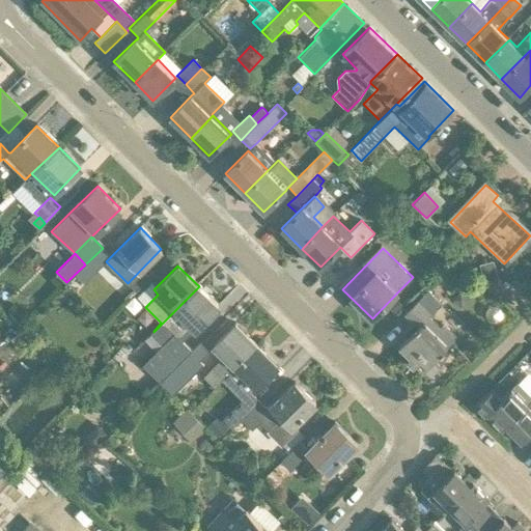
[(161,383),(192,351),(179,337),(190,328),(194,331),(219,306),(199,286),(154,332),(164,343),(142,365),(161,383)]
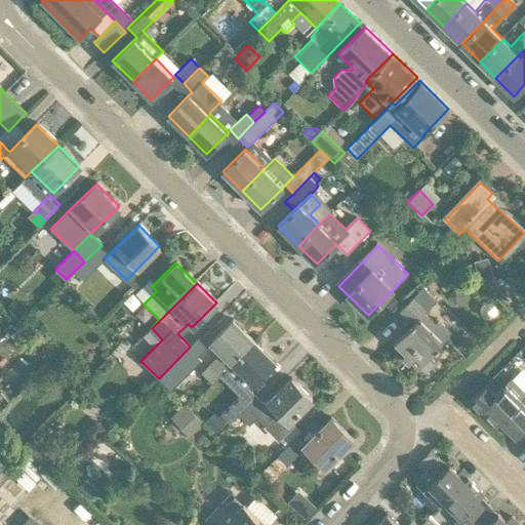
[(435,323),(423,313),(437,301),(423,288),(399,312),(411,325),(395,341),(406,353),(402,357),(408,364),(412,360),(418,366),(451,333),(438,321),(435,323)]
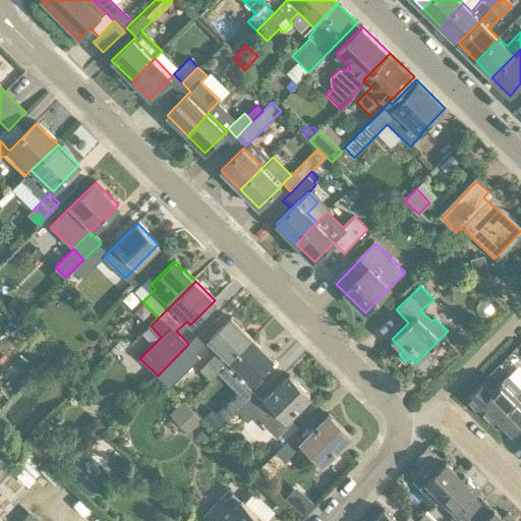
[(387,307),(395,298),(387,291),(379,299),(387,307)]
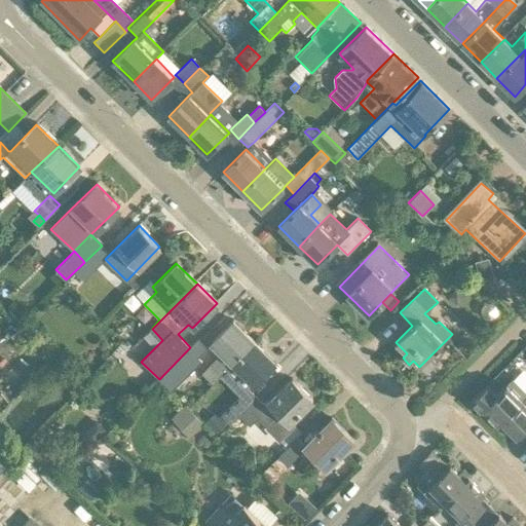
[(496,309),(494,305),(491,303),(487,303),(483,305),(481,309),(481,313),(483,317),(487,320),(491,320),(494,317),(496,313),(496,309)]
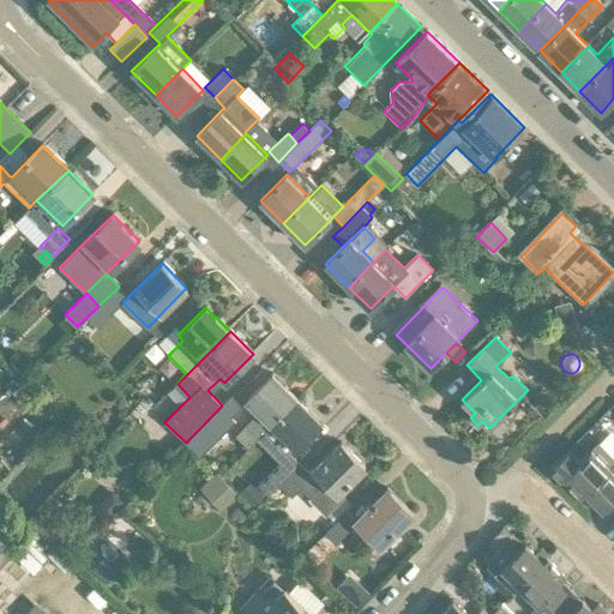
[(257,441),(298,399),(272,374),(246,401),(258,413),(235,435),(247,447),(254,439),(257,441)]
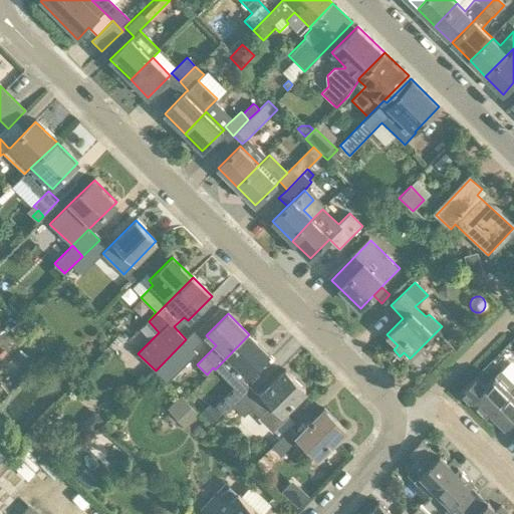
[(186,339),(156,370),(168,382),(197,352),(195,347),(203,340),(194,331),(186,339)]
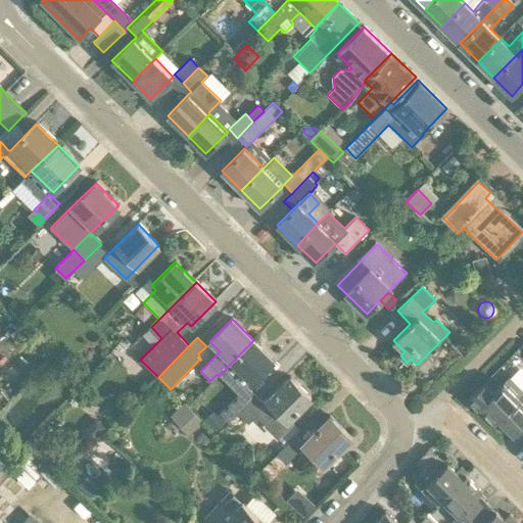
[(237,394),(220,413),(229,421),(238,413),(255,394),(248,387),(274,361),(253,340),(219,376),(237,394)]
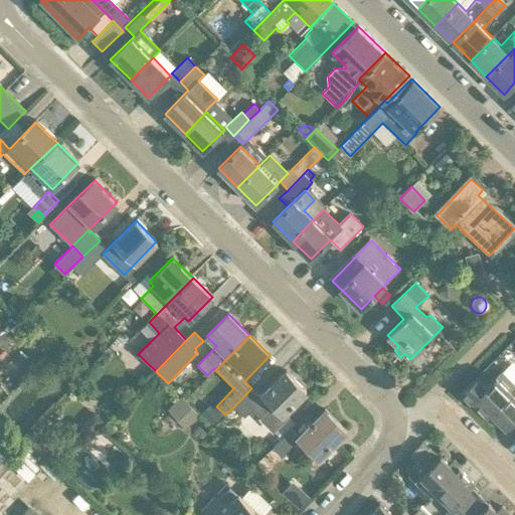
[(487,415),(488,416),(511,392),(514,388),(514,383),(502,370),(487,386),(482,381),(478,377),(473,381),(462,393),(472,403),(473,401),(487,415)]
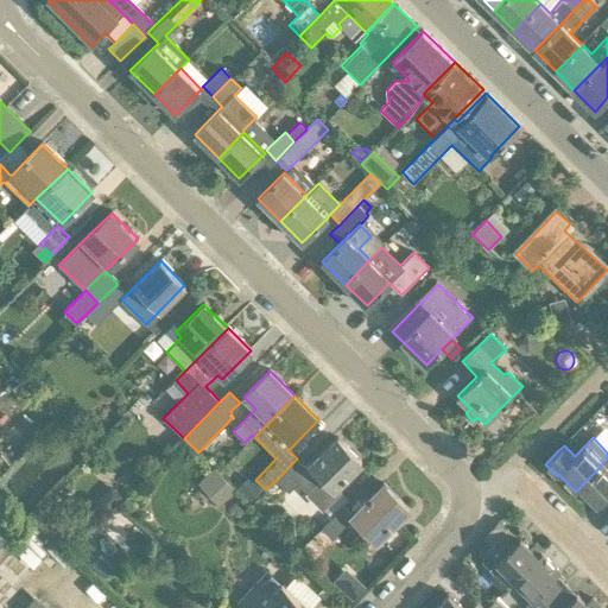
[(297,458),(277,480),(284,487),(289,492),(297,483),(306,492),(305,493),(322,511),(323,510),(341,492),(342,492),(337,486),(361,462),(339,438),(308,469),(297,458)]
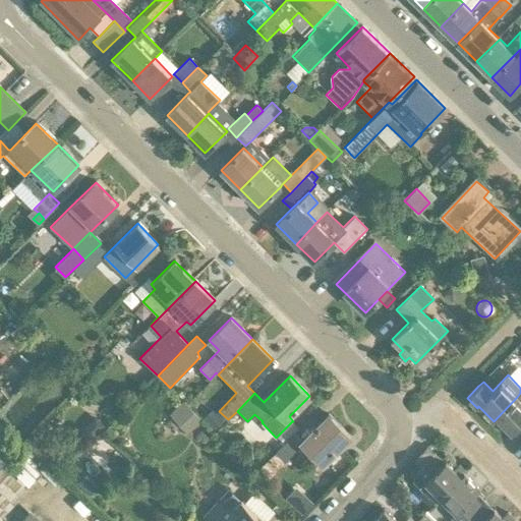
[(494,421),(493,420),(491,422),(499,429),(504,424),(512,433),(520,423),(520,400),(517,397),(494,421)]
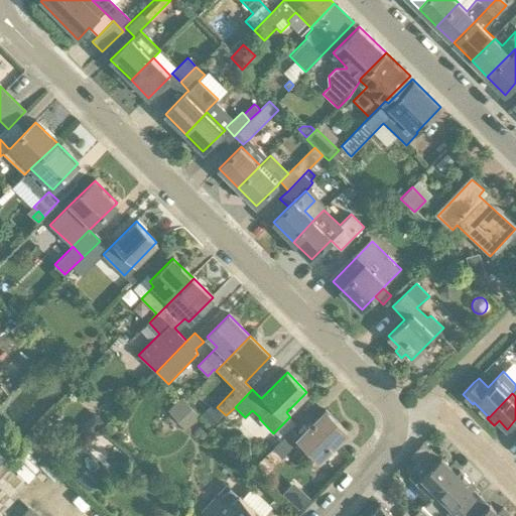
[(187,422),(197,413),(181,398),(175,404),(183,413),(180,416),(187,422)]
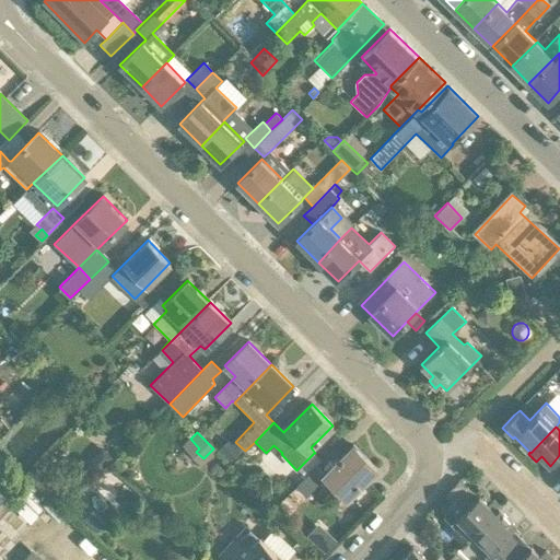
[(233,444),(230,441),(220,452),(231,463),(241,452),(233,444)]
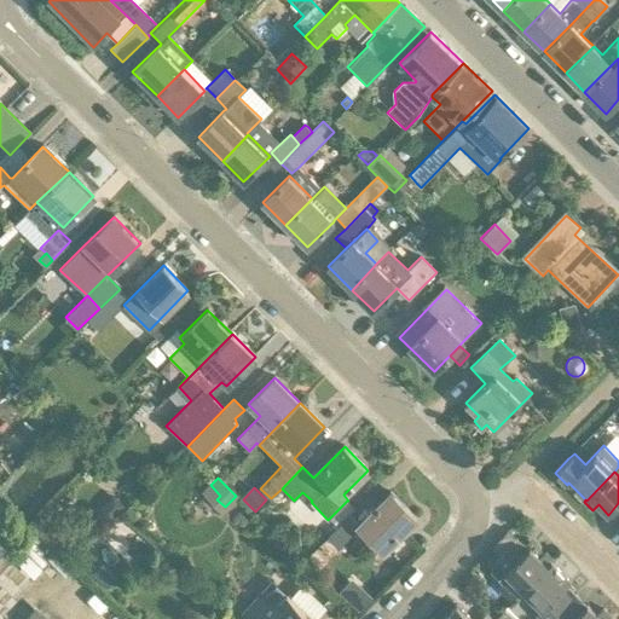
[(391,490),(362,518),(377,533),(372,538),(383,550),(417,516),(391,490)]
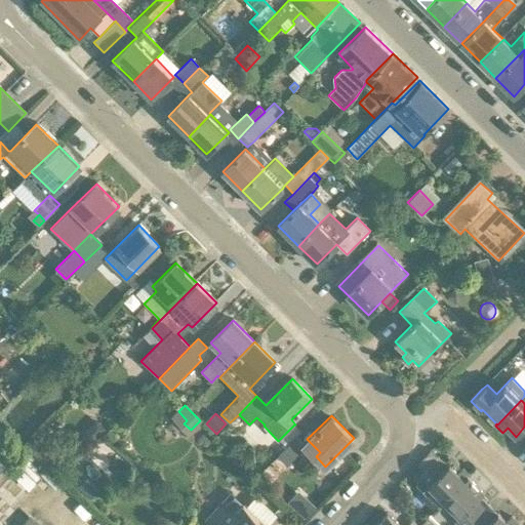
[(96,420),(83,434),(91,443),(105,430),(96,420)]
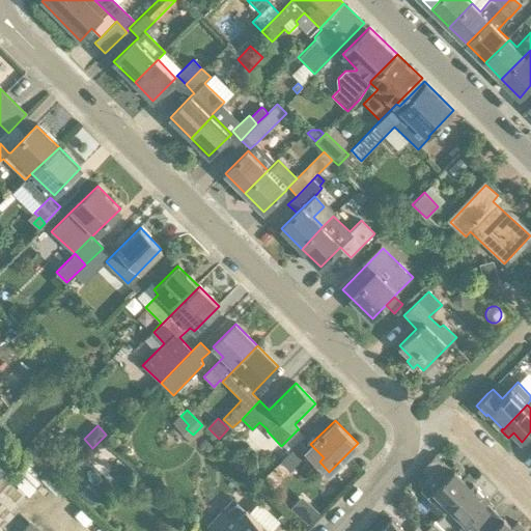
[(305,437),(298,429),(282,445),(289,452),(300,443),(305,437)]
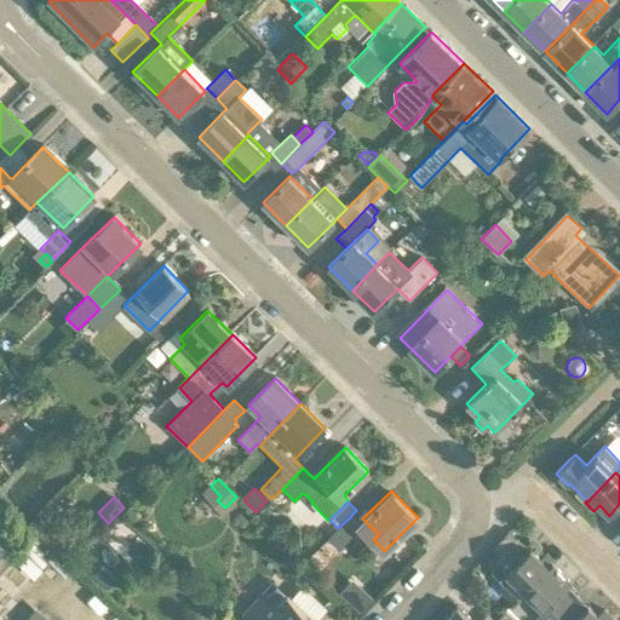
[(328,539),(339,550),(361,528),(357,523),(350,517),(338,528),(328,539)]
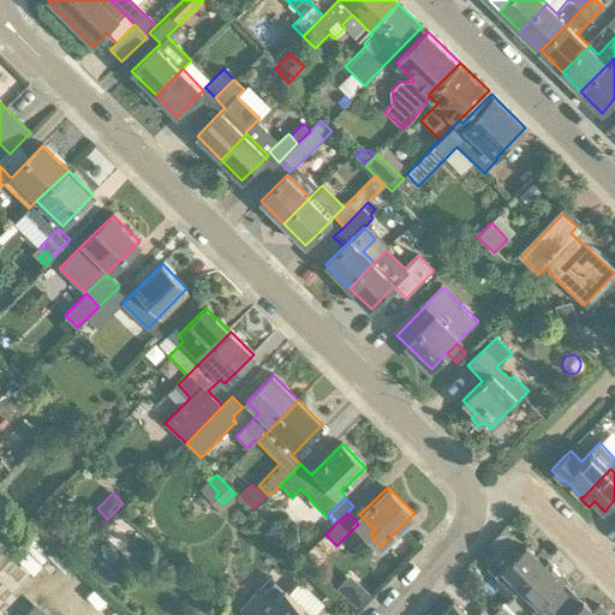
[(512,593),(519,586),(520,587),(549,559),(549,560),(551,557),(542,549),(537,554),(526,544),(525,547),(505,527),(489,545),(496,553),(491,557),(502,568),(495,575),(512,593)]
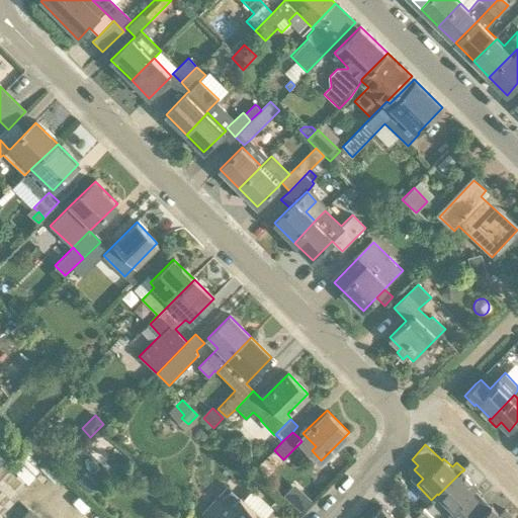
[(276,465),(283,459),(274,450),(267,456),(276,465)]
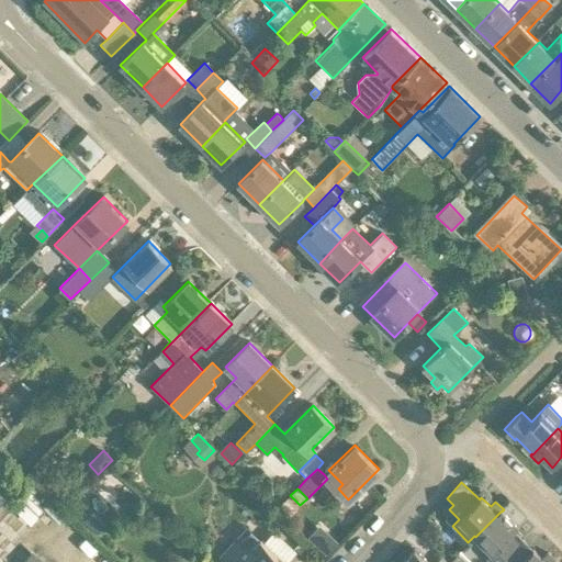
[(486,558),(490,561),(502,561),(520,544),(510,535),(515,531),(518,528),(502,512),(502,510),(475,537),(492,552),(486,558)]
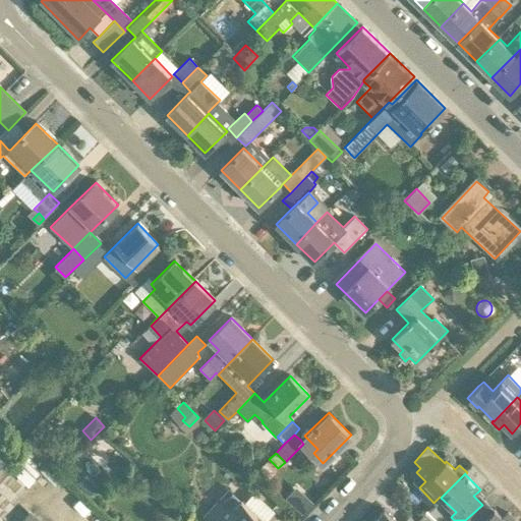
[(232,509),(221,498),(204,516),(209,520),(263,520),(240,500),(232,509)]
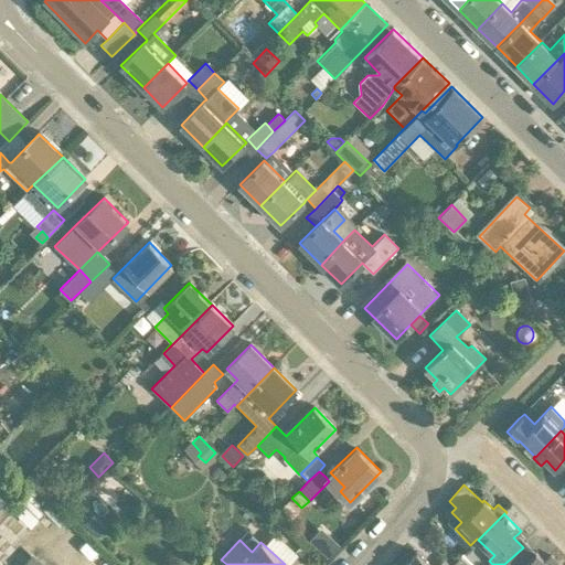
[(48,564),(33,552),(31,555),(19,543),(1,563),(3,564),(48,564)]
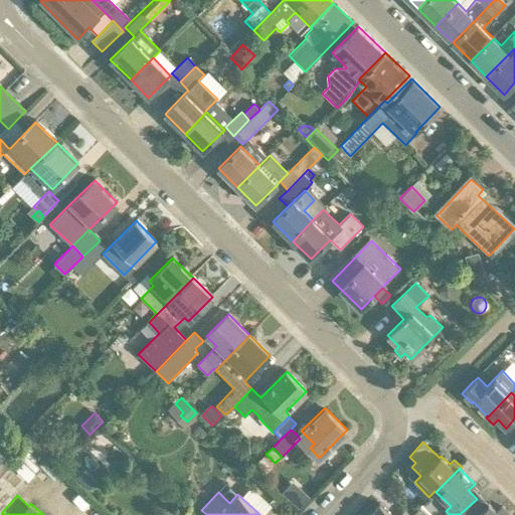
[(509,514),(502,507),(497,512),(489,504),(485,507),(477,499),(460,514),(509,514)]
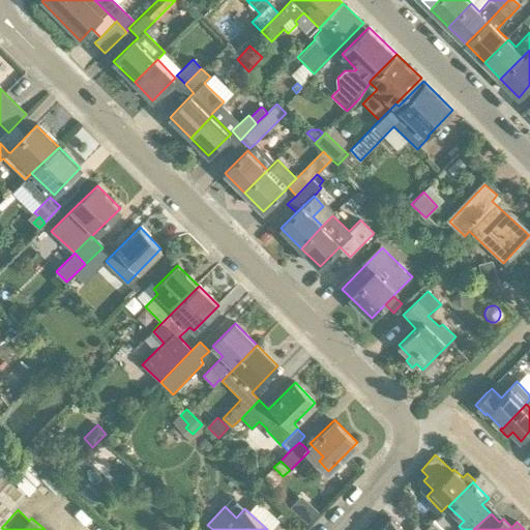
[(403,529),(391,519),(380,529),(421,529),(417,526),(412,529),(403,529)]
